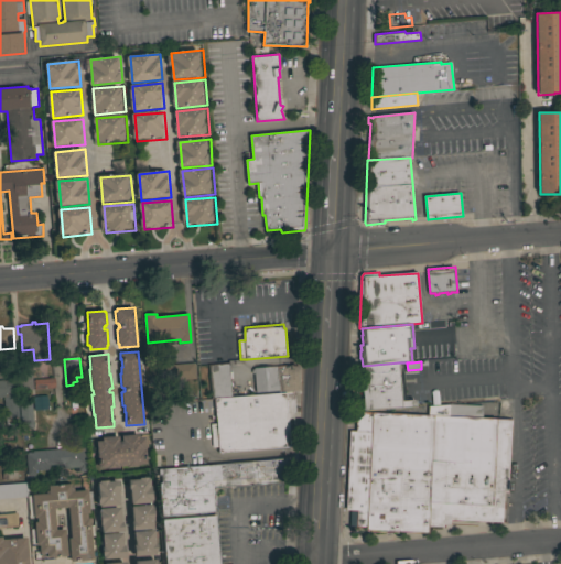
[(399,372),(403,371),(406,398),(408,398),(409,401),(416,400),(416,407),(359,411),(359,404),(364,404),(364,394),(360,394),(358,370),(362,370),(362,366),(363,366),(399,362),(399,372)]
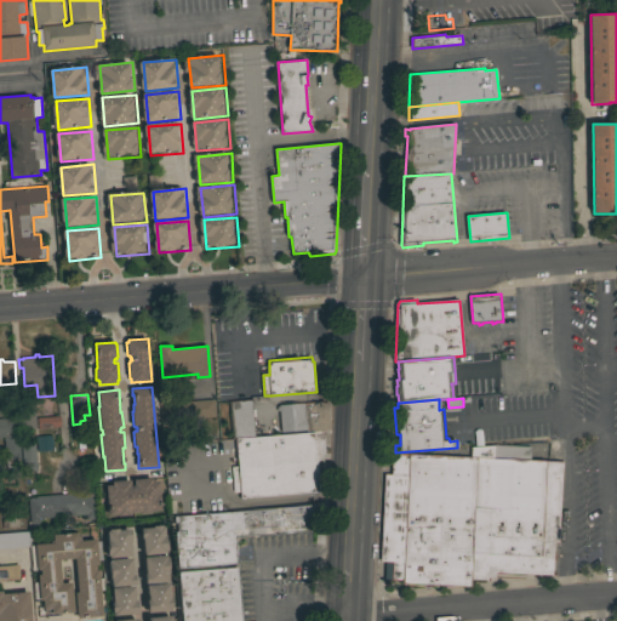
[(188,420),(187,402),(216,400),(217,417),(188,420)]
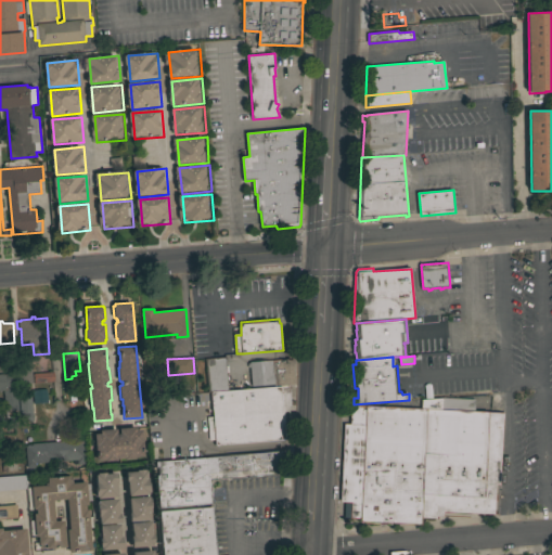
[(209,392),(207,359),(227,358),(229,391),(213,392),(209,392)]
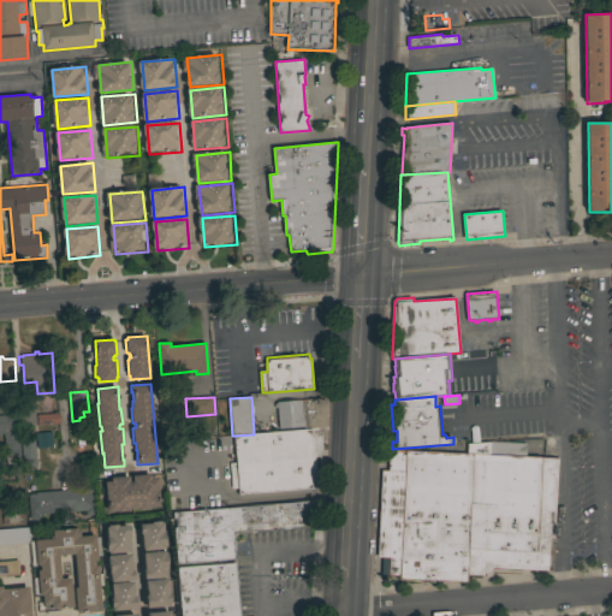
[(306,430),(306,427),(281,428),(279,408),(277,408),(277,403),(279,403),(279,402),(322,398),(322,401),(328,400),(327,428),(321,427),(321,428),(306,430)]
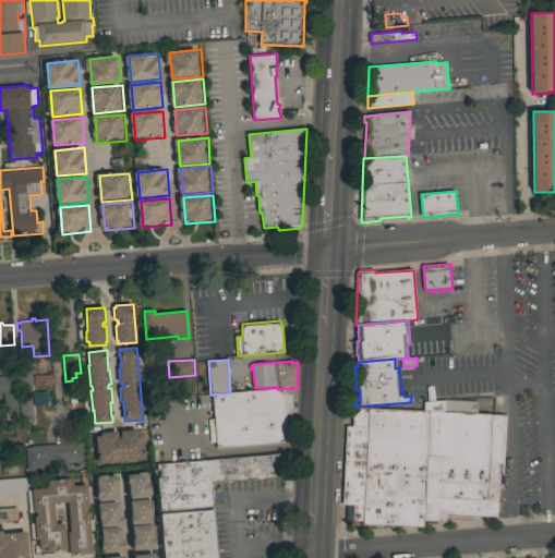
[(20,386),(19,374),(34,373),(35,385),(20,386)]
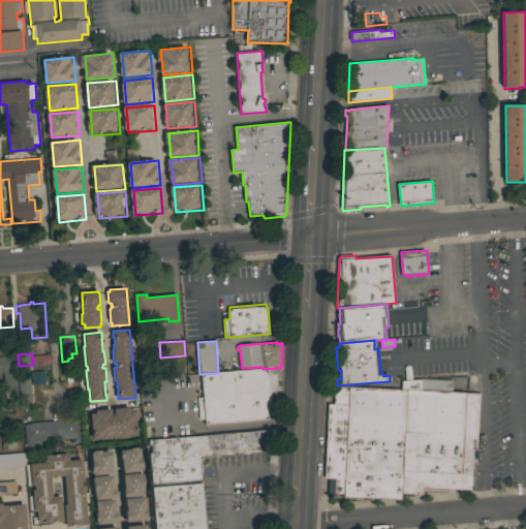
[(35,366),(34,356),(53,354),(54,364),(35,366)]
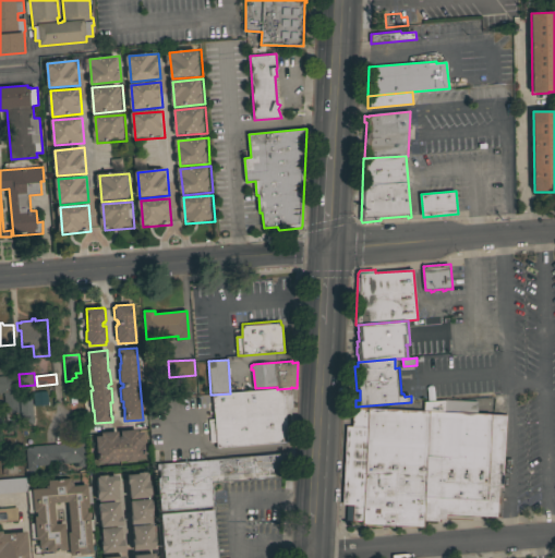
[(0,376),(17,375),(21,421),(10,422),(9,409),(7,409),(5,393),(0,393),(0,376)]
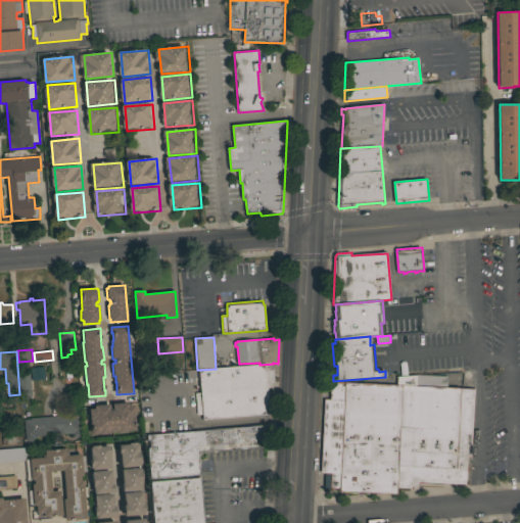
[(275,364),(272,415),(204,420),(203,415),(198,415),(197,393),(202,393),(200,370),(216,369),(260,365),(273,364),(275,364)]
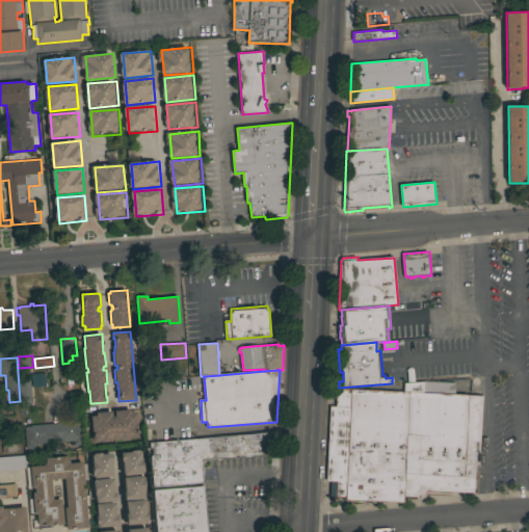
[(49,386),(35,387),(34,374),(48,373),(49,386)]
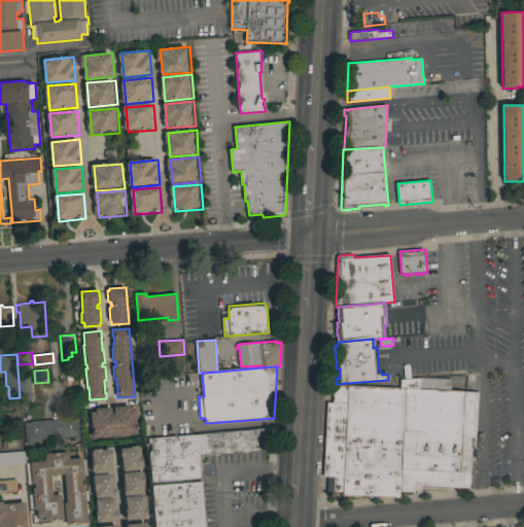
[(33,393),(22,394),(21,377),(32,376),(33,393)]
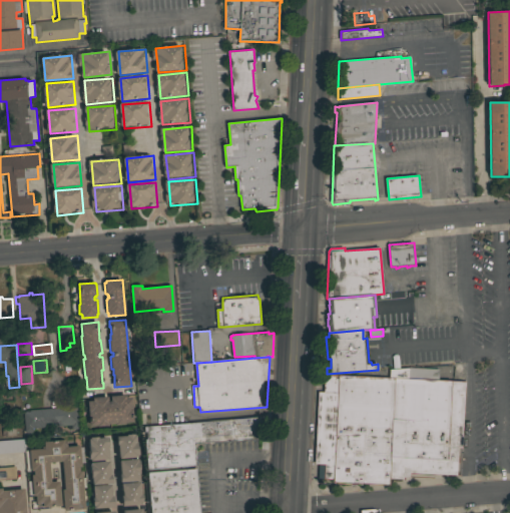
[(463,448),(459,448),(458,475),(411,473),(410,478),(404,478),(404,479),(390,479),(390,485),(334,483),(334,479),(319,479),(320,464),(316,464),(319,392),(325,392),(326,375),(390,378),(391,370),(410,368),(440,370),(439,380),(466,382),(463,448)]
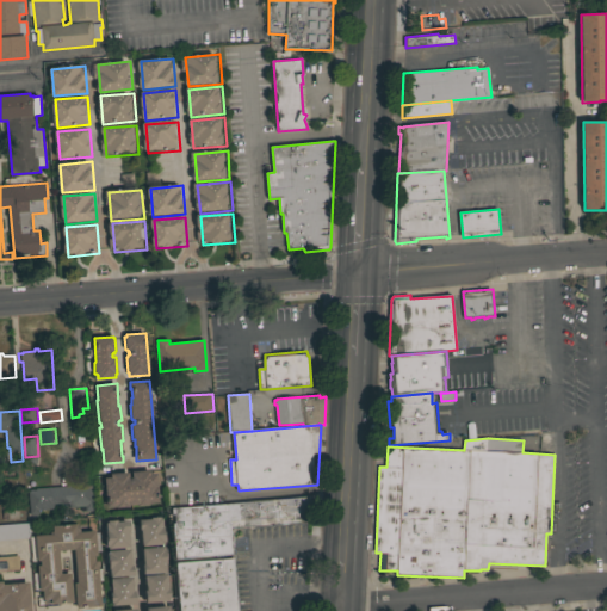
[(159,503),(150,504),(150,505),(137,506),(137,505),(129,505),(129,507),(117,507),(116,506),(107,507),(105,477),(111,477),(111,474),(129,473),(130,477),(132,477),(132,471),(150,470),(150,474),(158,474),(159,503)]
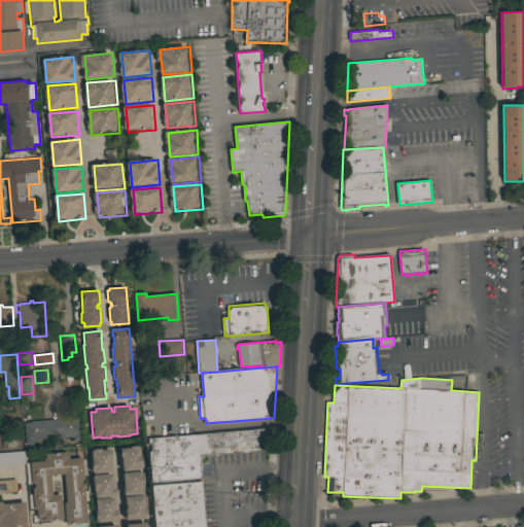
[(75,419),(81,419),(83,440),(81,440),(81,441),(76,442),(76,441),(75,441),(75,436),(61,438),(61,434),(48,435),(48,440),(35,441),(35,444),(34,444),(34,445),(29,446),(29,444),(28,445),(26,422),(75,418),(75,419)]
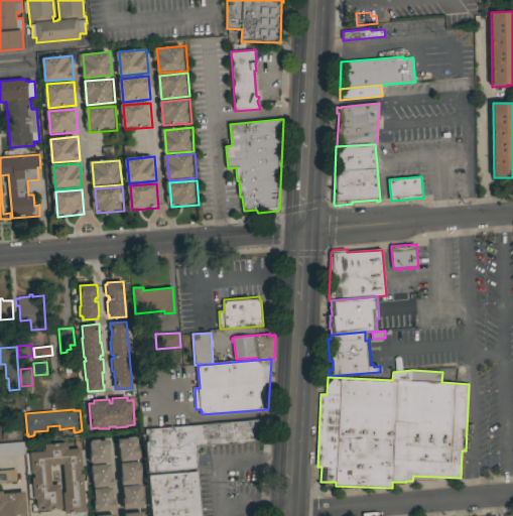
[(265,440),(198,446),(199,469),(150,473),(147,442),(149,442),(149,437),(147,437),(147,434),(146,434),(146,429),(267,419),(265,440)]
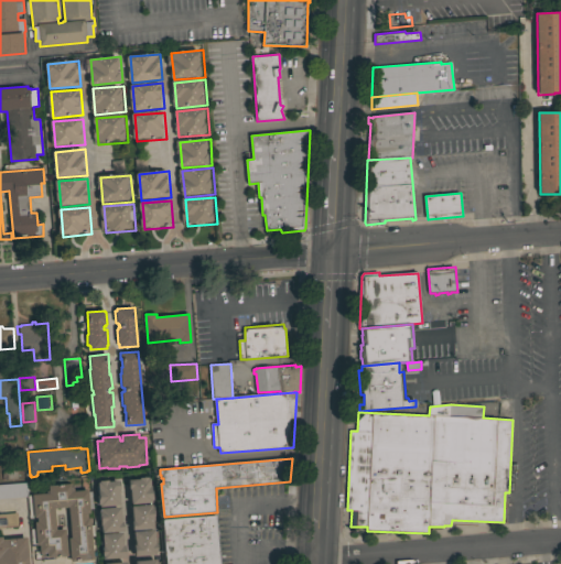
[(132,505),(130,489),(129,489),(129,480),(140,479),(139,478),(149,477),(149,478),(150,478),(151,486),(152,491),(153,500),(152,500),(152,503),(132,505)]
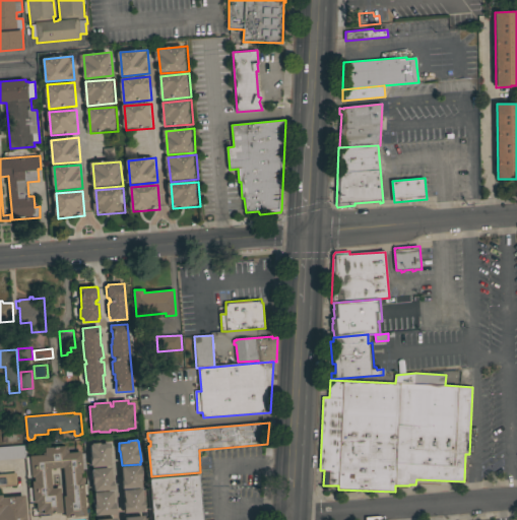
[(92,467),(92,466),(91,466),(90,457),(91,457),(90,452),(91,452),(90,445),(92,445),(92,444),(101,443),(101,444),(111,443),(111,452),(112,466),(92,467)]
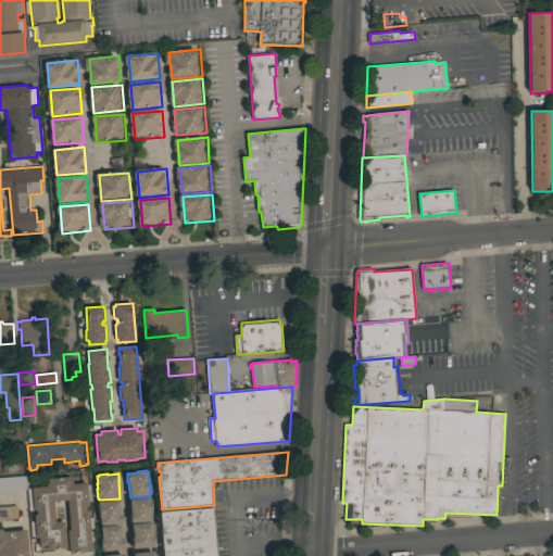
[(0,491),(0,479),(27,477),(28,490),(0,491)]
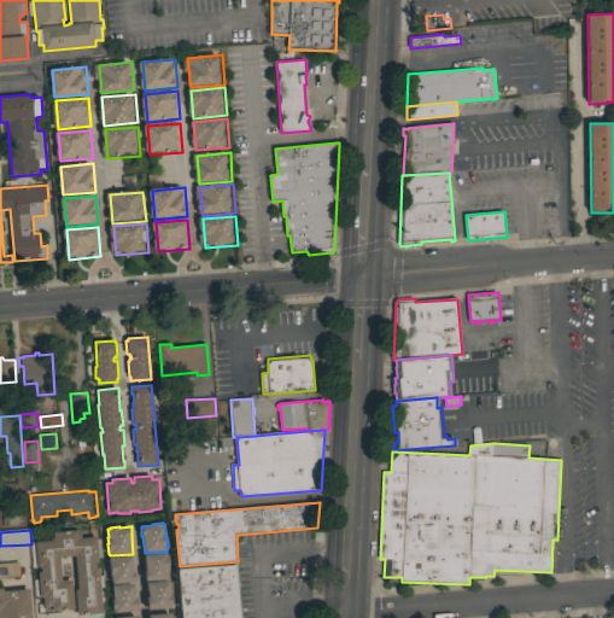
[(99,563),(97,563),(97,567),(100,567),(100,576),(104,576),(105,587),(101,588),(104,614),(79,616),(76,590),(79,590),(76,557),(62,558),(63,581),(72,581),(75,610),(53,612),(53,610),(47,611),(47,607),(45,607),(45,598),(41,598),(41,596),(37,596),(36,582),(40,581),(39,572),(42,572),(41,567),(39,567),(39,566),(34,566),(33,543),(52,542),(52,538),(54,538),(54,532),(79,530),(79,532),(81,531),(82,538),(98,537),(99,563)]
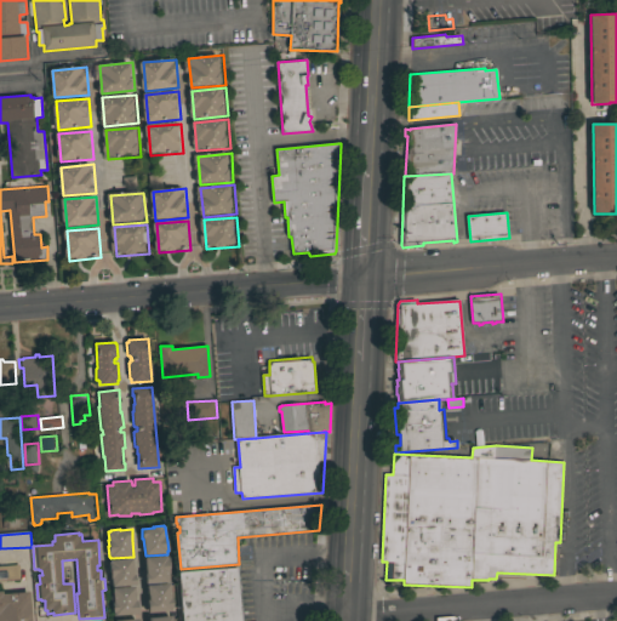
[(147,585),(146,574),(147,574),(146,558),(167,556),(167,558),(170,558),(170,569),(170,574),(170,575),(170,582),(147,585)]
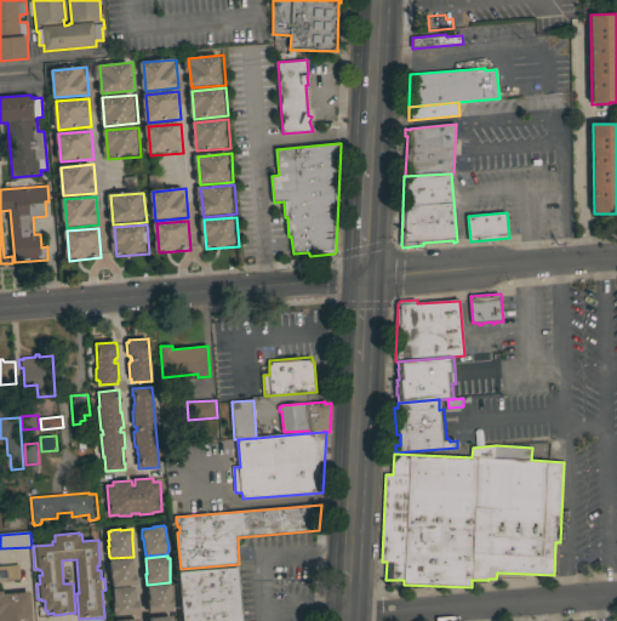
[(135,575),(136,575),(137,586),(113,587),(113,579),(112,579),(110,574),(109,563),(110,562),(110,560),(133,558),(135,575)]
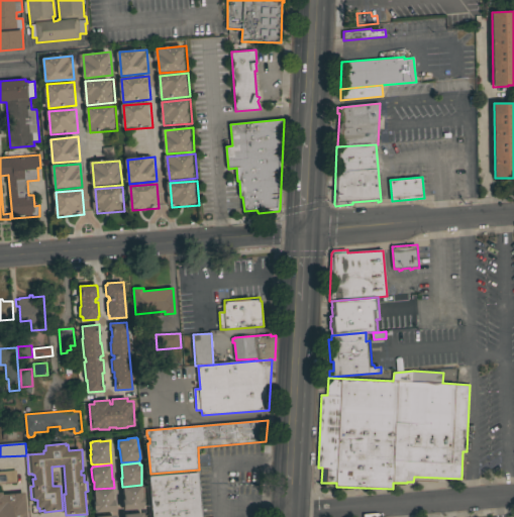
[(0,484),(0,472),(17,471),(18,483),(0,484)]
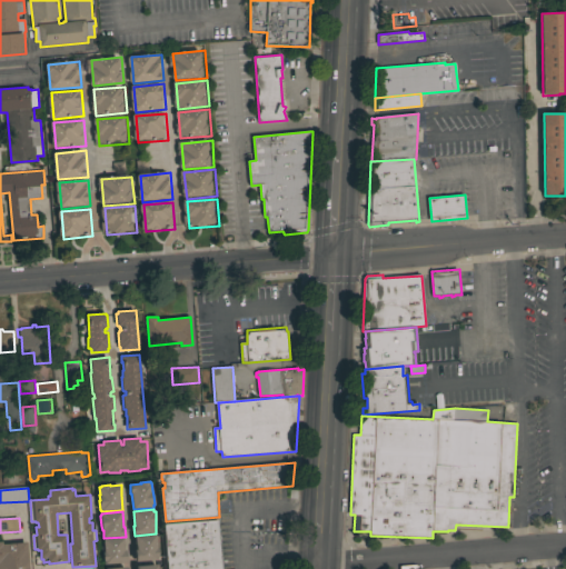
[(169,568),(166,525),(219,520),(222,568),(169,568)]
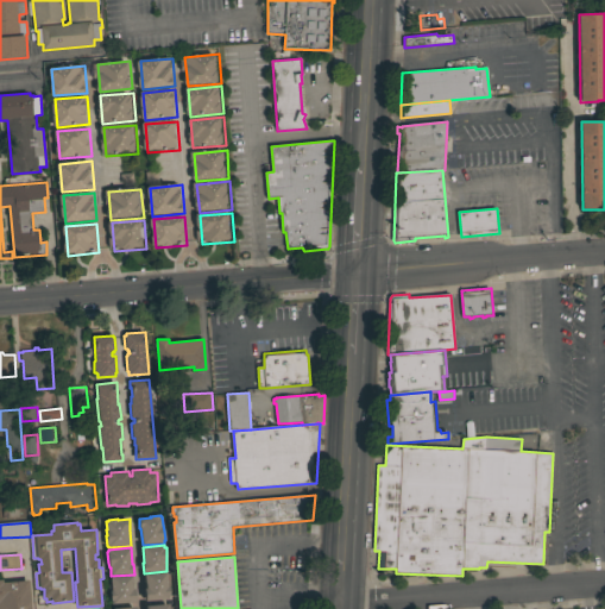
[(168,586),(169,586),(170,596),(169,597),(169,600),(146,601),(145,589),(146,588),(146,583),(145,583),(145,575),(166,572),(168,586)]
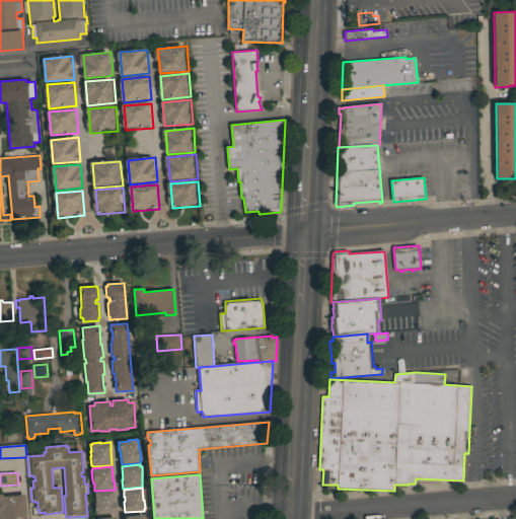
[(96,515),(96,512),(94,513),(93,499),(95,499),(94,492),(114,491),(114,499),(114,502),(116,502),(116,513),(96,515)]
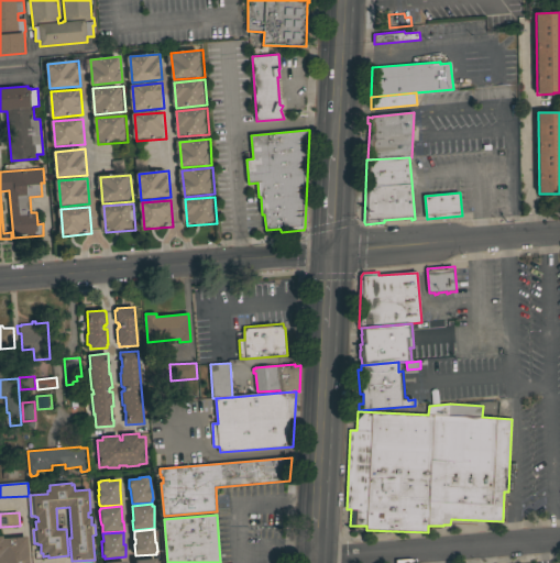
[(30,562),(0,562),(0,537),(3,537),(3,539),(28,537),(30,562)]
